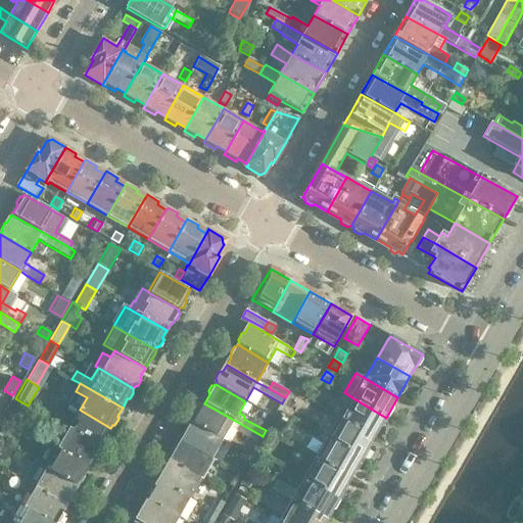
[(304,398),(310,390),(302,386),(296,387),(293,392),(304,398)]
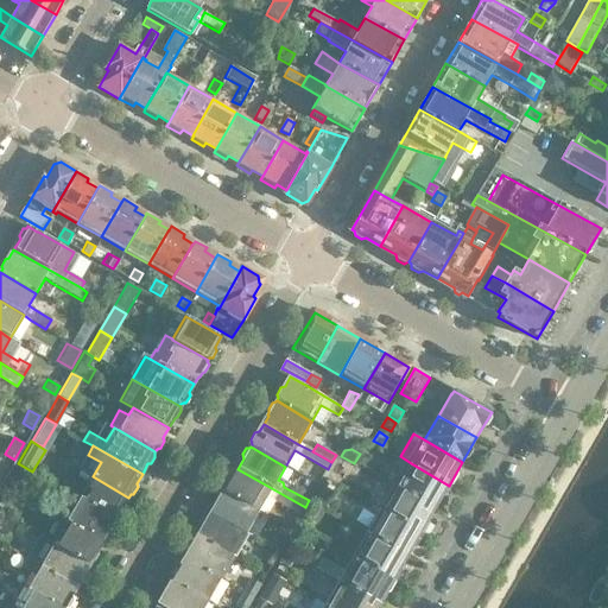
[(411,463),(397,488),(435,510),(449,486),(411,463)]
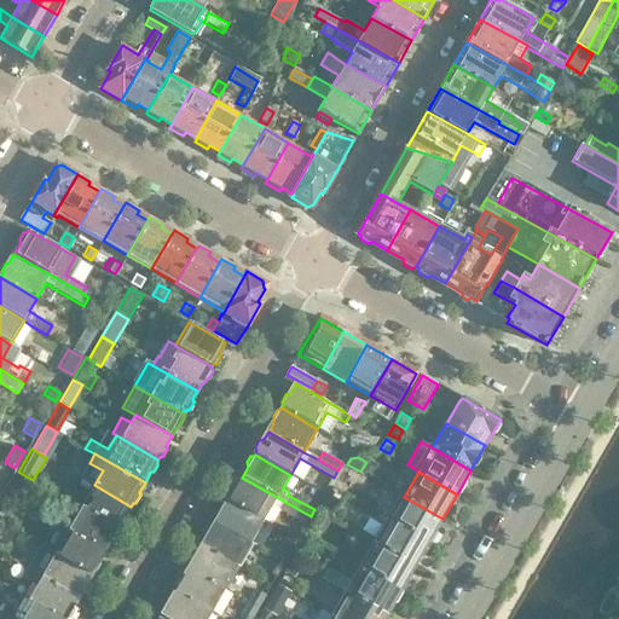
[(18,473),(5,495),(18,502),(32,480),(18,473)]
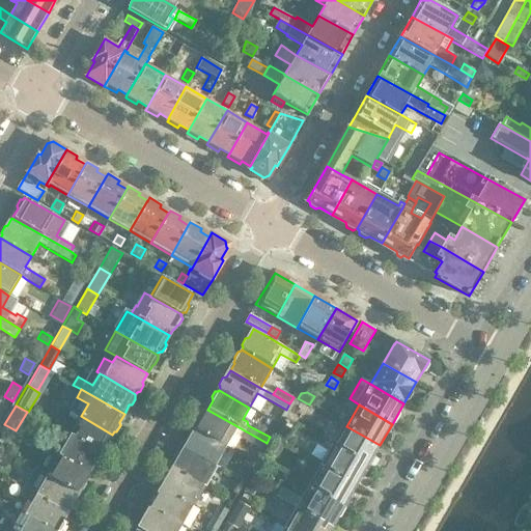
[(300,424),(305,416),(292,409),(287,418),(300,424)]
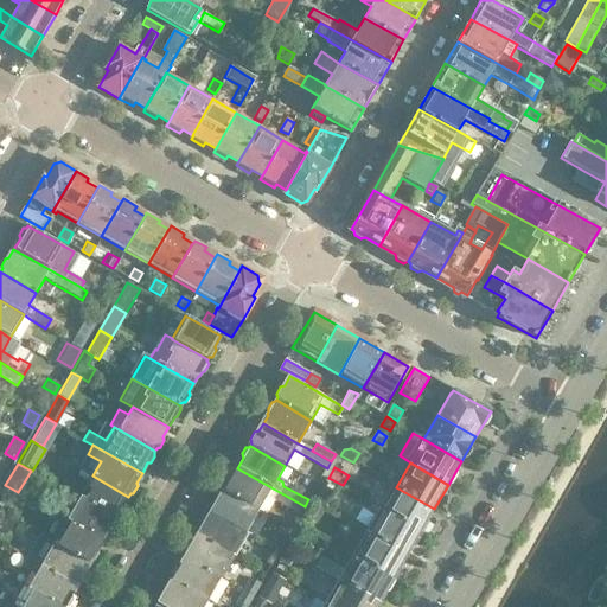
[(225,487),(224,491),(259,511),(268,496),(300,515),(305,506),(237,468),(232,477),(229,477),(224,484),(225,487)]
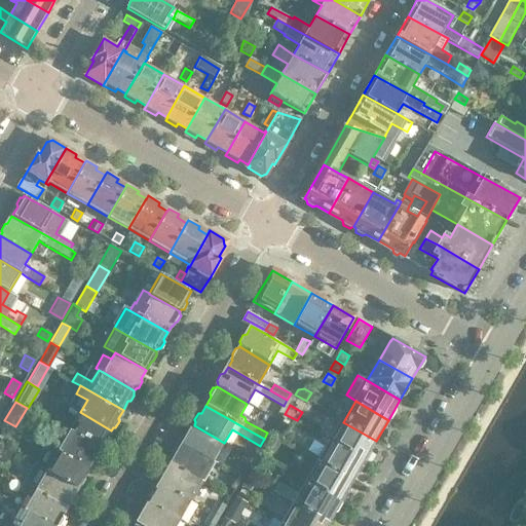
[(80,412),(69,431),(101,449),(105,441),(108,440),(112,434),(111,430),(80,412)]
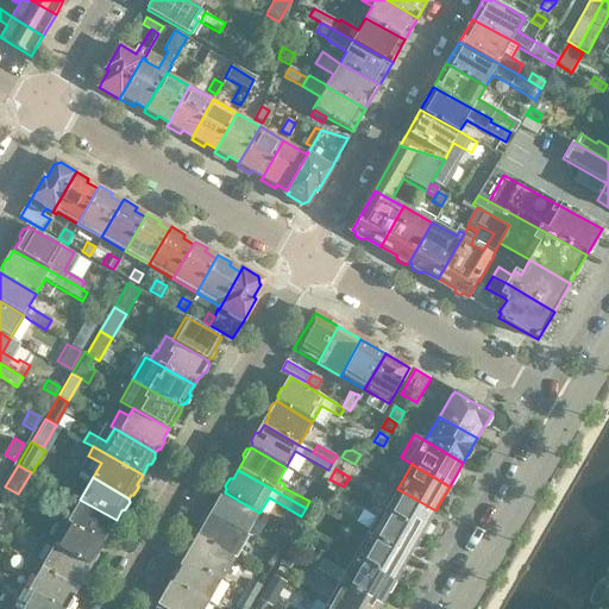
[(338,491),(326,485),(316,502),(328,509),(338,491)]
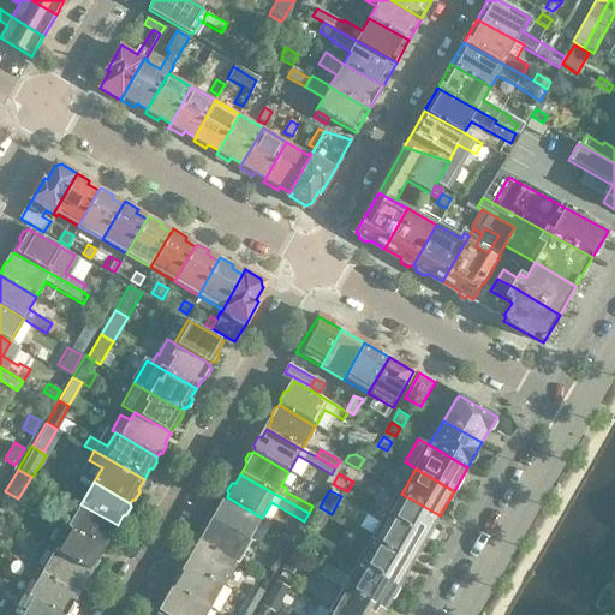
[(401,494),(387,519),(425,541),(440,515),(401,494)]
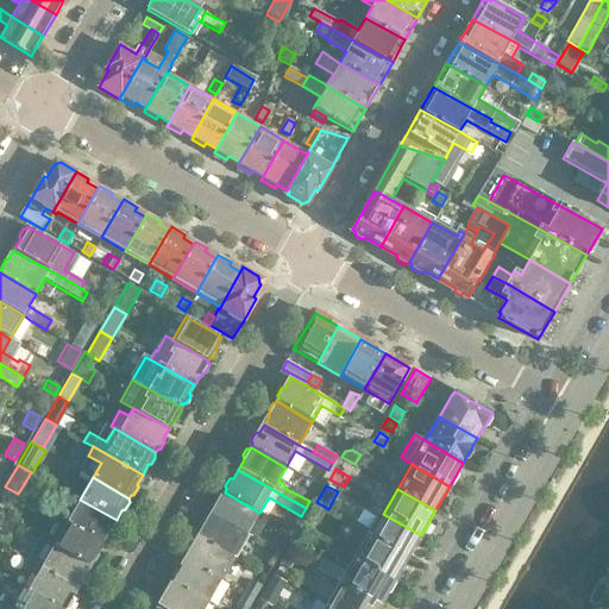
[(218,504),(212,515),(248,535),(259,513),(225,493),(224,494),(220,494),(215,501),(218,504)]
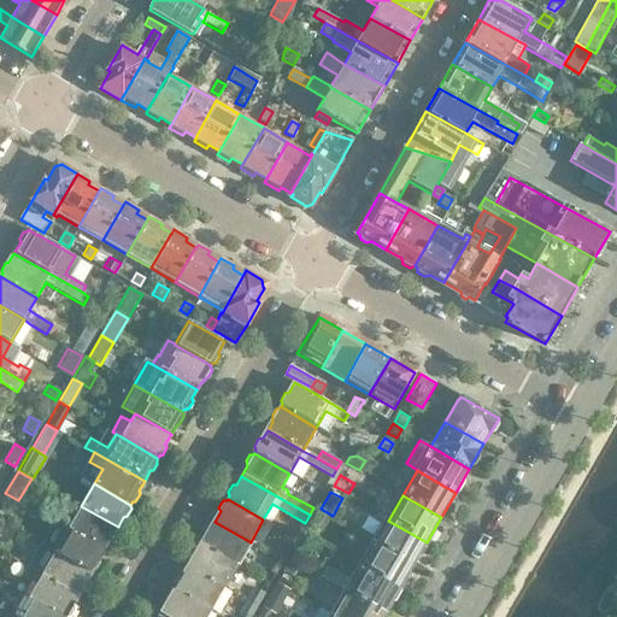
[(76,504),(64,527),(104,550),(106,547),(110,546),(113,540),(112,535),(118,527),(81,506),(76,504)]
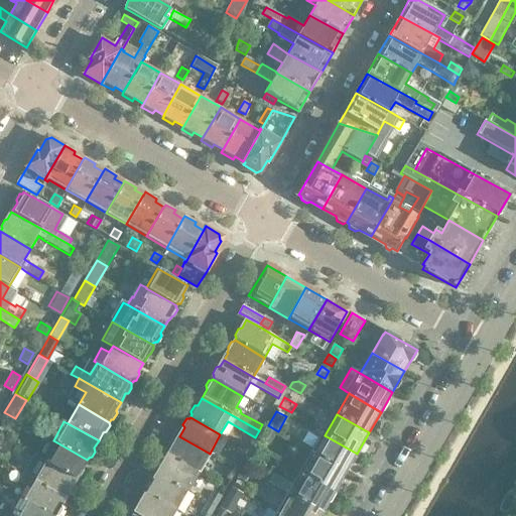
[(34,456),(46,463),(76,480),(78,478),(81,477),(84,471),(83,468),(87,460),(53,440),(32,428),(28,434),(42,442),(34,456)]
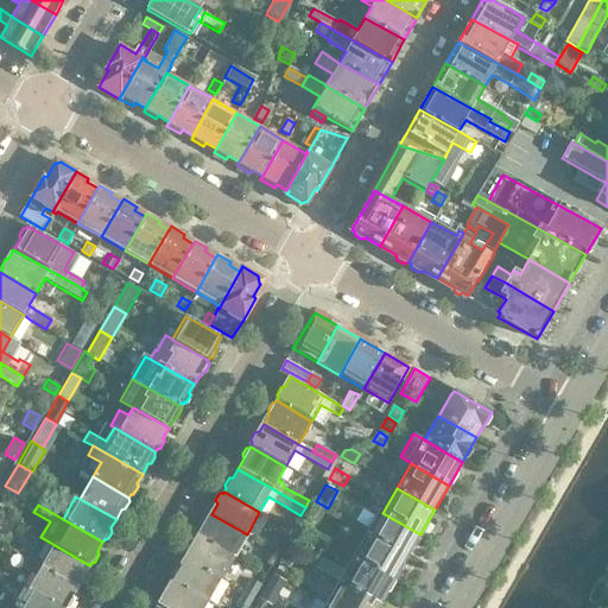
[(322,510),(314,505),(308,515),(316,520),(322,510)]
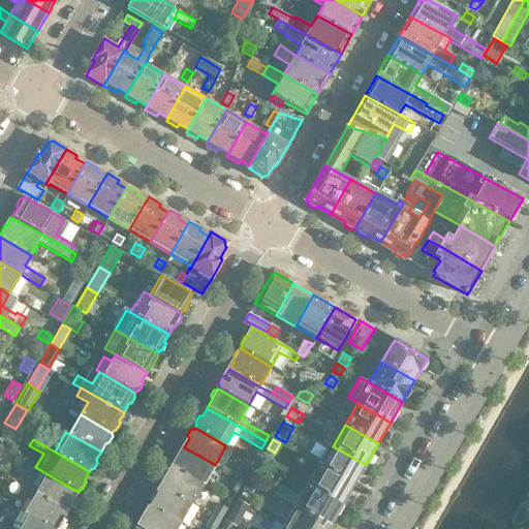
[(333,446),(321,466),(354,486),(366,465),(333,446)]
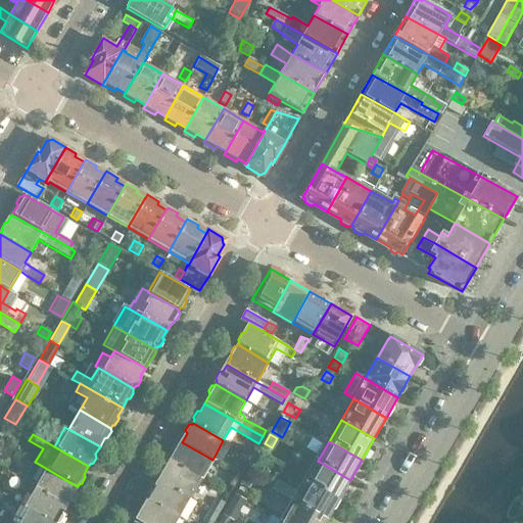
[(172,459),(171,462),(201,479),(212,460),(182,442),(177,449),(174,450),(172,454),(172,459)]
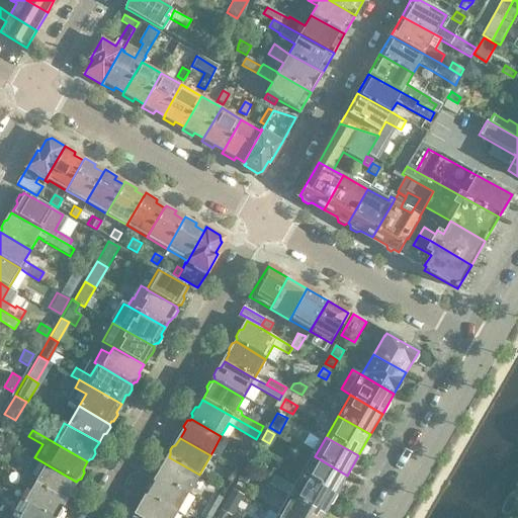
[(293,471),(303,478),(336,496),(347,476),(315,456),(305,451),(293,471)]
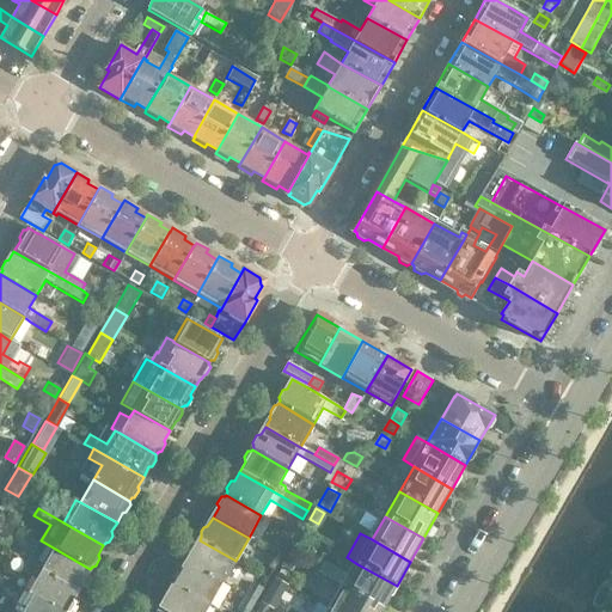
[(288,542),(279,536),(270,550),(280,556),(288,542)]
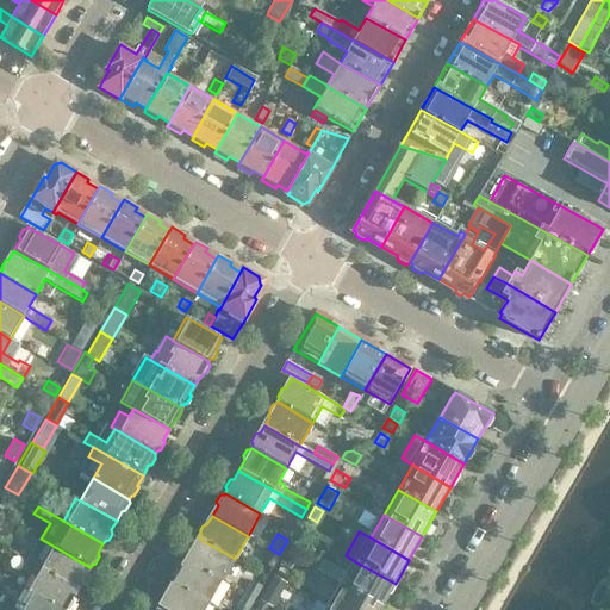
[(192,551),(186,561),(222,583),(235,559),(199,539),(198,540),(194,541),(191,547),(192,551)]
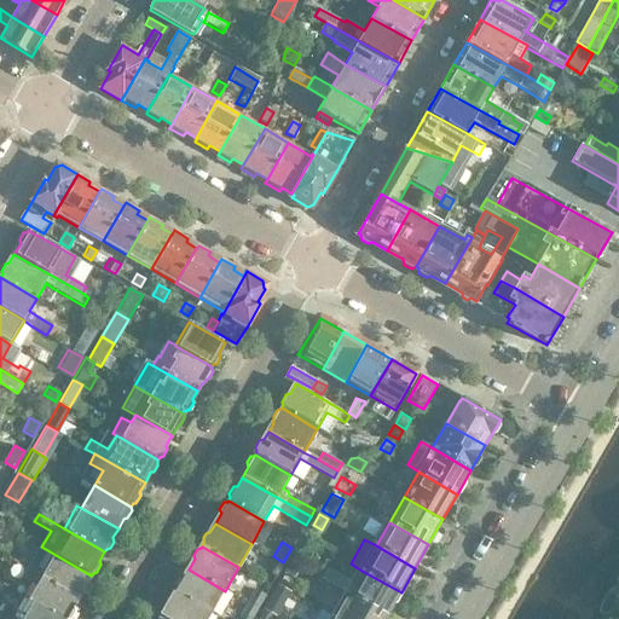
[(56,555),(42,577),(79,597),(84,588),(88,586),(92,580),(91,577),(91,576),(56,555)]
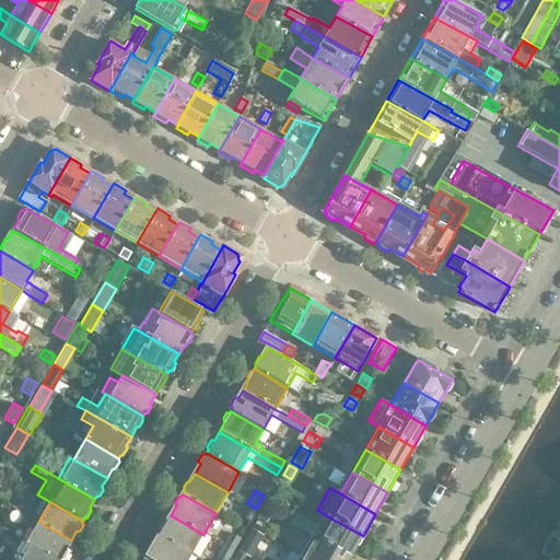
[(256,510),(246,504),(238,517),(248,523),(256,510)]
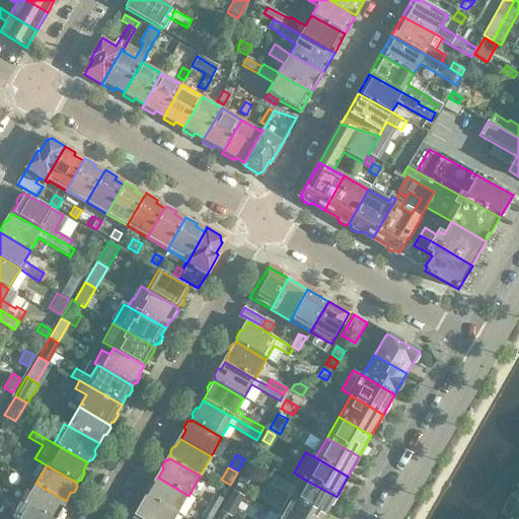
[(252,476),(244,471),(236,487),(244,491),(252,476)]
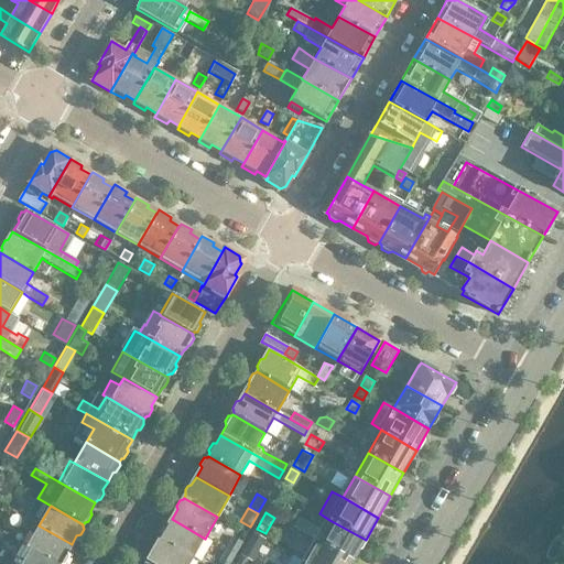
[(293,528),(317,542),(353,562),(366,540),(329,520),(324,531),(299,518),(293,528)]
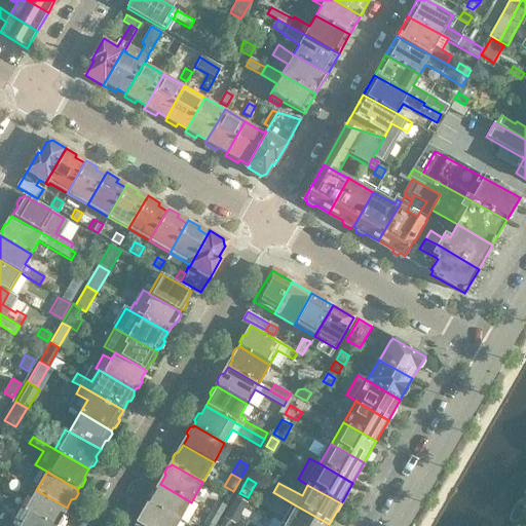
[(149,503),(180,522),(191,502),(160,484),(155,491),(153,491),(149,498),(150,500),(148,502),(149,503)]
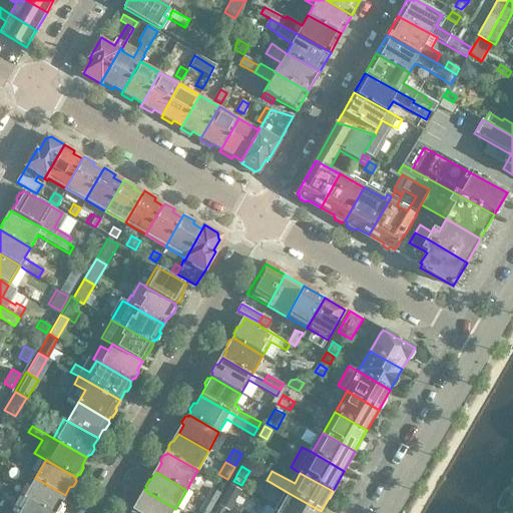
[(31,484),(24,497),(50,512),(55,512),(56,512),(59,512),(62,507),(61,504),(62,502),(61,502),(65,495),(35,478),(29,475),(26,481),(31,484)]
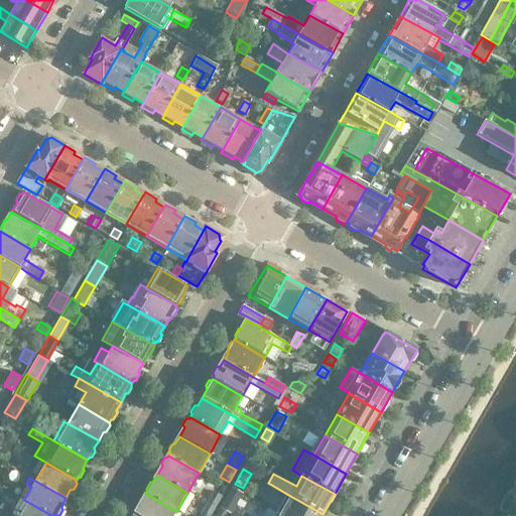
[(222,496),(213,491),(206,502),(215,508),(222,496)]
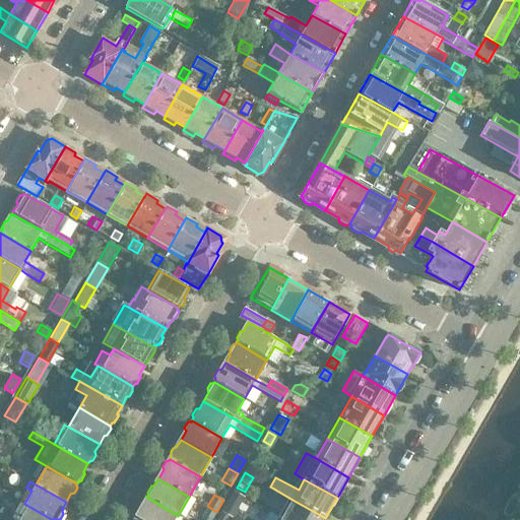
[(141,508),(136,518),(139,519),(175,519),(178,516),(147,498),(146,499),(143,500),(139,506),(141,508)]
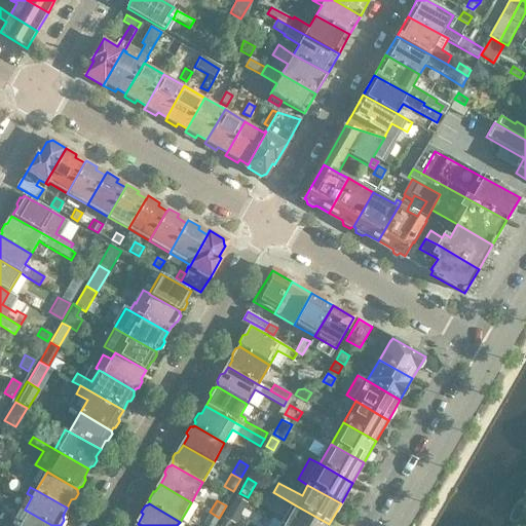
[(296,505),(284,525),(327,525),(329,524),(296,505)]
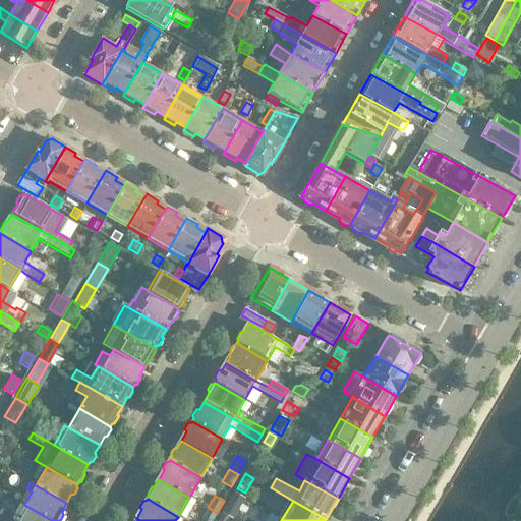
[(236,507),(229,504),(224,513),(231,517),(236,507)]
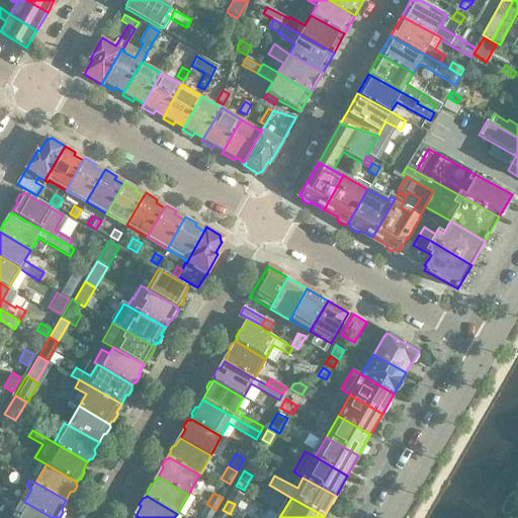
[(51,517),(24,502),(18,513),(8,507),(2,517),(0,515),(0,517),(51,517)]
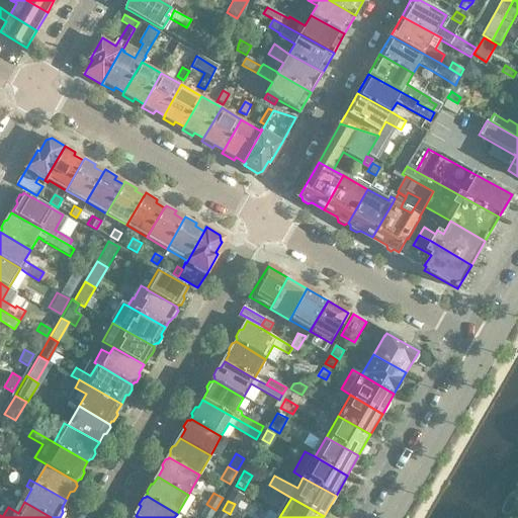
[(209,517),(214,510),(206,505),(199,517),(200,517),(209,517)]
